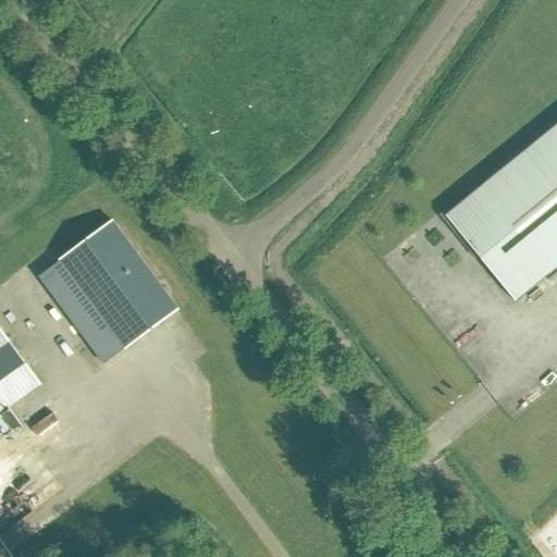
[(480,188),(445,217),(515,302),(516,301),(516,300),(556,267),(556,125),(481,188),(480,188)]
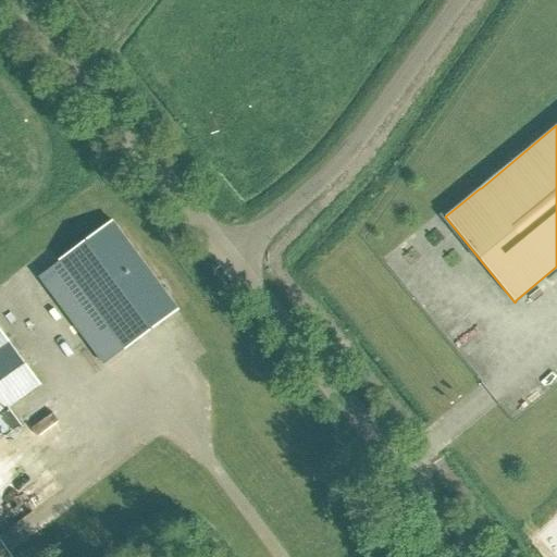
[(60,260),(38,276),(104,364),(125,348),(177,309),(112,221),(60,260)]
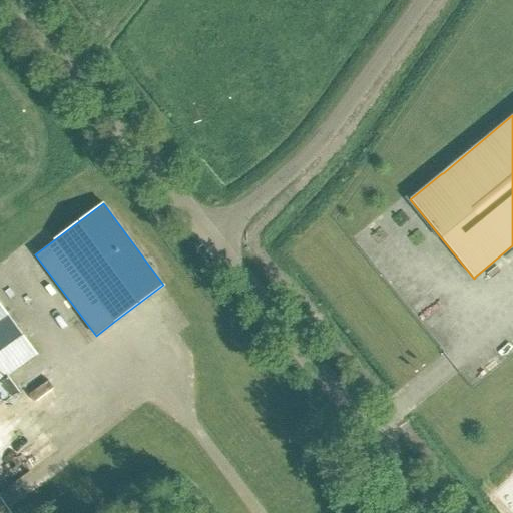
[(0,405),(19,392),(8,377),(37,356),(0,304),(0,405)]
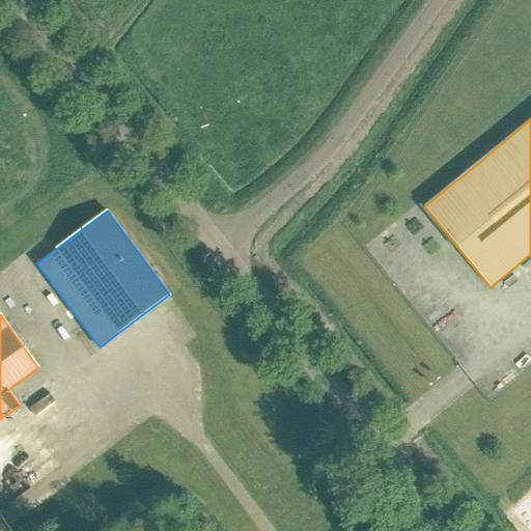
[(32,416),(48,401),(39,393),(25,408),(32,416)]
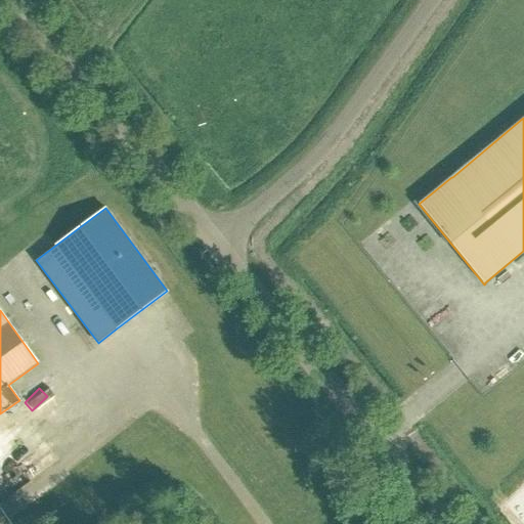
[(0,503),(13,494),(7,485),(0,489),(0,503)]
